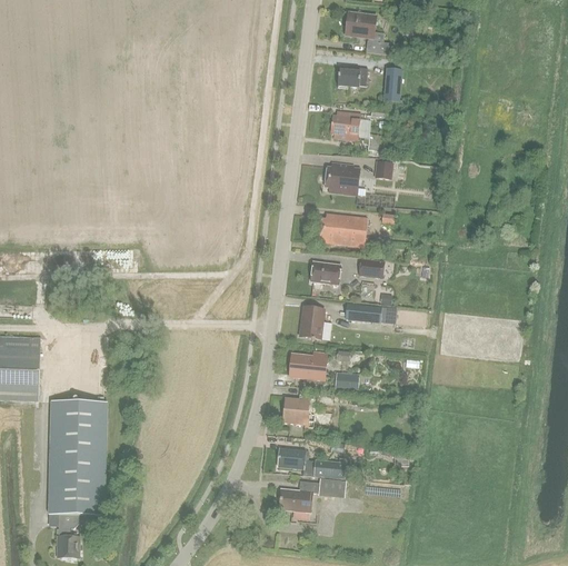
[(389,42),(384,42),(385,33),(374,32),(376,16),(347,11),(345,33),(357,35),(357,32),(362,33),(362,37),(368,38),(367,40),(366,40),(365,51),(387,55),(389,42)]
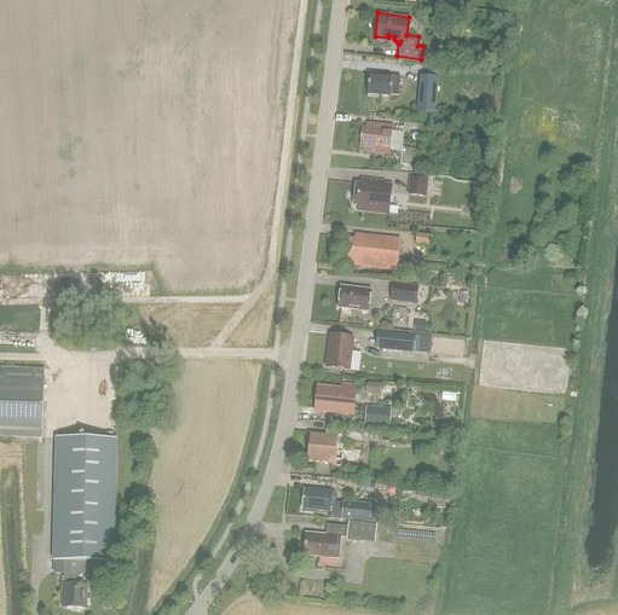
[(398,93),(399,75),(390,74),(390,76),(369,75),(368,80),(367,80),(367,82),(368,82),(367,93),(390,96),(390,93),(398,93)]
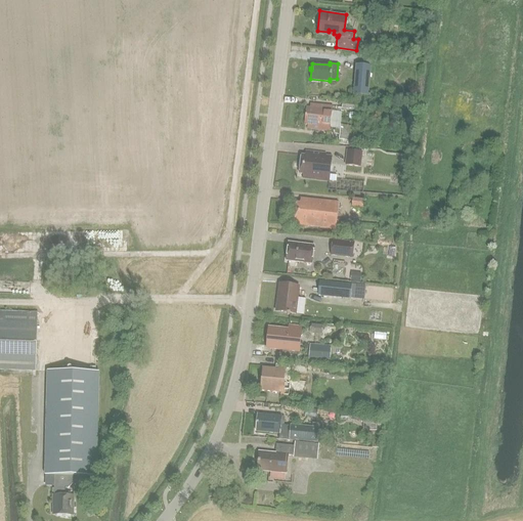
[(366,94),(368,71),(369,63),(355,62),(352,93),(366,94)]
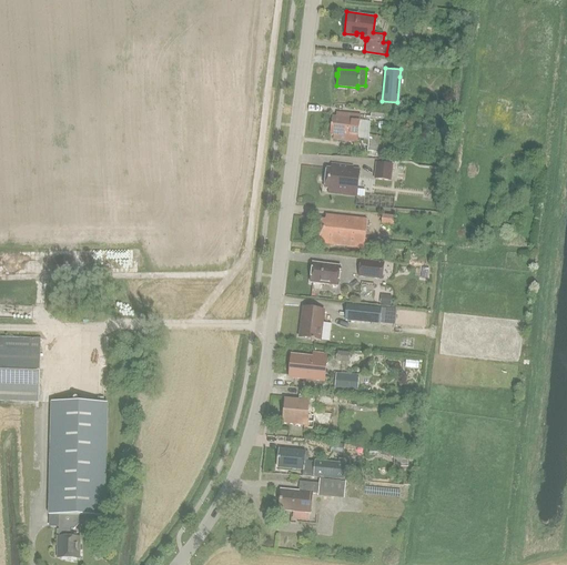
[(392,108),(371,107),(370,114),(391,115),(392,108)]
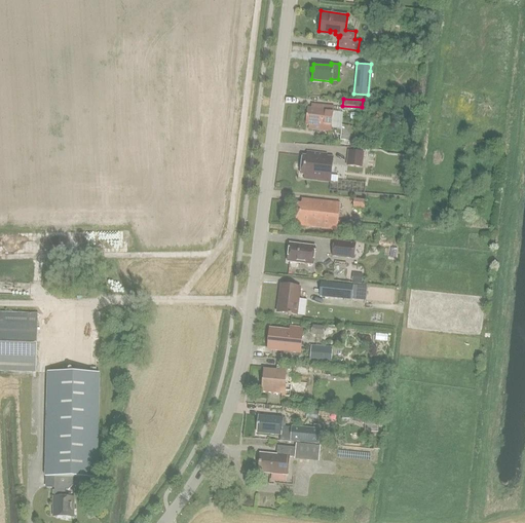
[(330,129),(333,104),(310,102),(310,106),(306,106),(304,123),(308,123),(307,127),(330,129)]
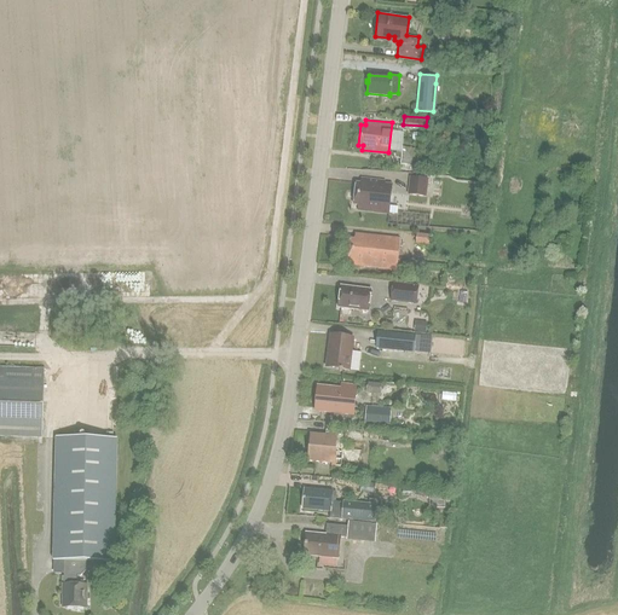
[(420,146),(400,145),(399,167),(404,168),(404,167),(409,167),(409,162),(417,163),(420,146)]
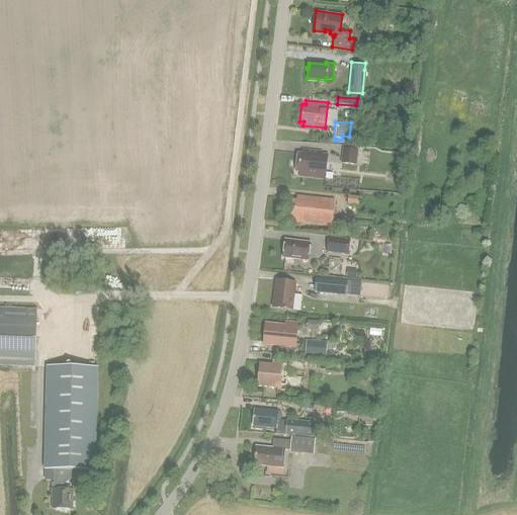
[(408,136),(399,135),(398,145),(407,146),(408,136)]
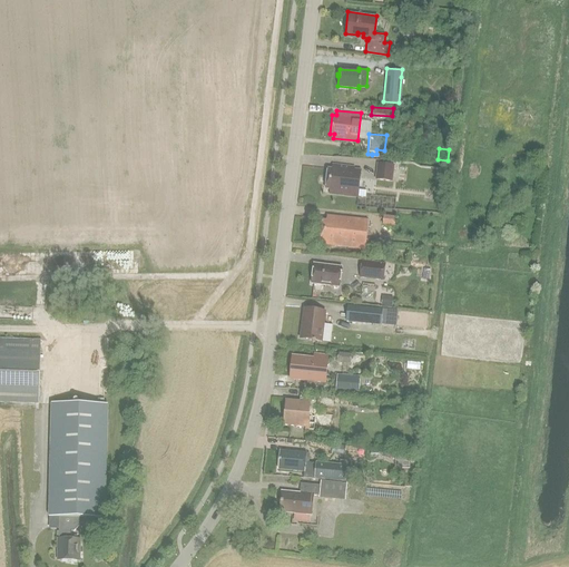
[(392,162),(378,160),(376,176),(391,178),(392,162)]
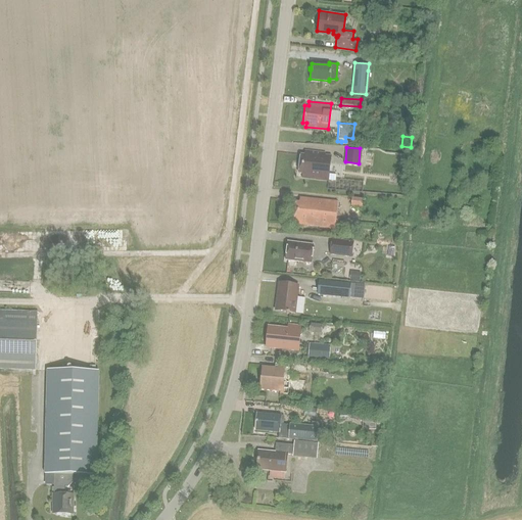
[(301,172),(301,176),(327,179),(330,154),(324,154),(324,151),(304,149),(303,153),(299,152),(297,171),(301,172)]
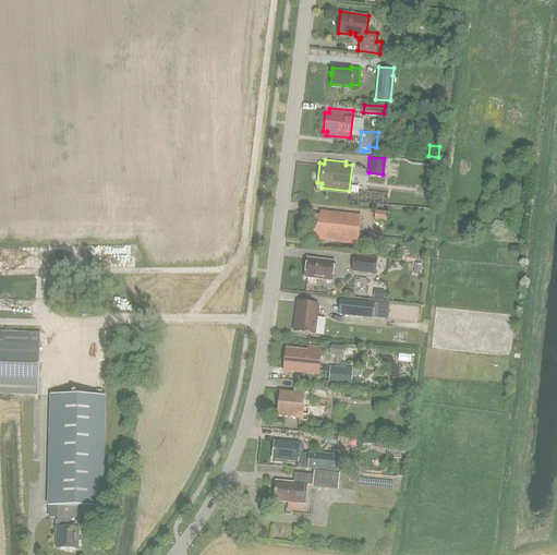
[(356,242),(360,215),(359,213),(318,208),(318,214),(314,213),(312,232),(316,232),(315,237),(356,242)]
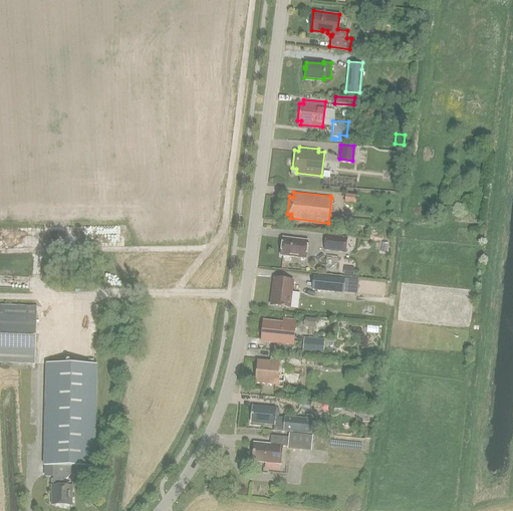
[(355,202),(355,194),(345,193),(344,201),(355,202)]
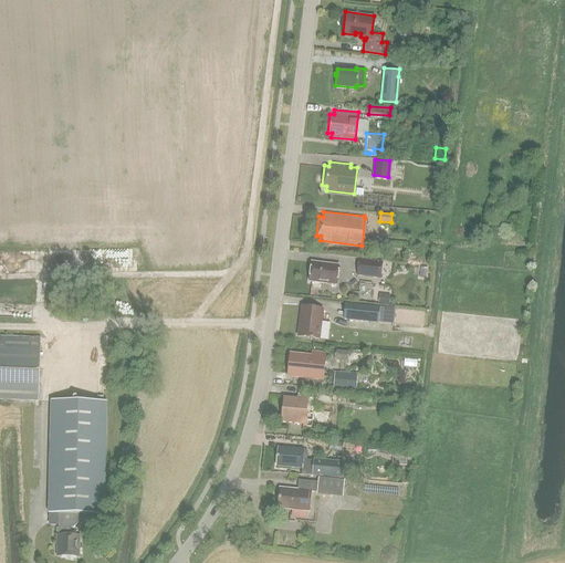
[(382,277),(383,260),(358,258),(357,274),(382,277)]
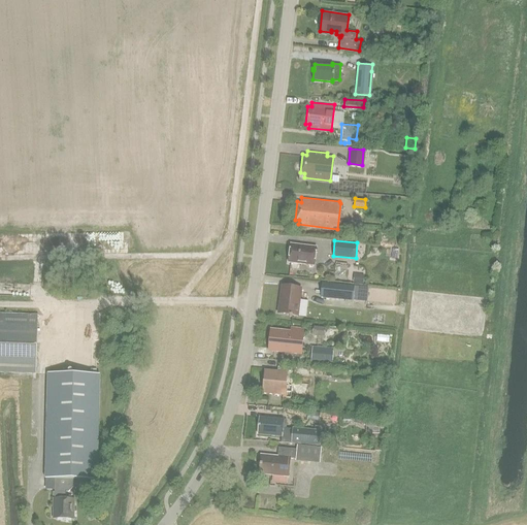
[(288,261),(314,264),(316,245),(290,242),(288,261)]
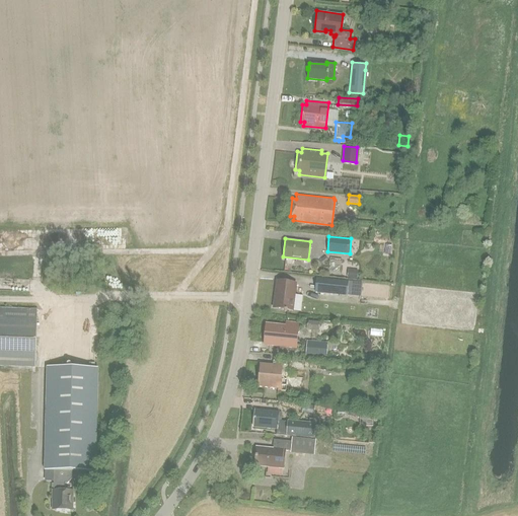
[(360,294),(361,281),(315,276),(314,290),(346,293),(360,294)]
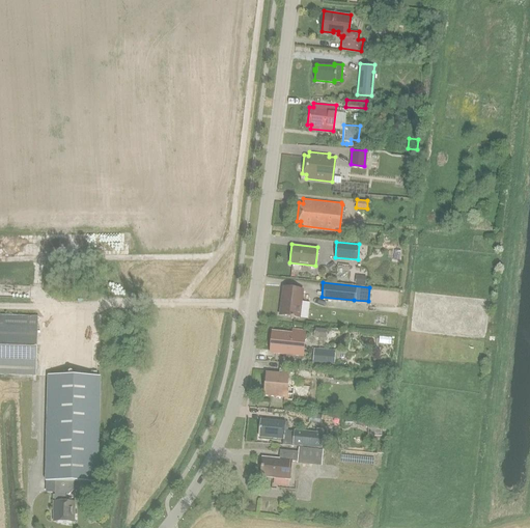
[(282,285),(281,296),(284,296),(282,315),(299,317),(307,318),(309,300),(301,300),(302,287),(282,285)]
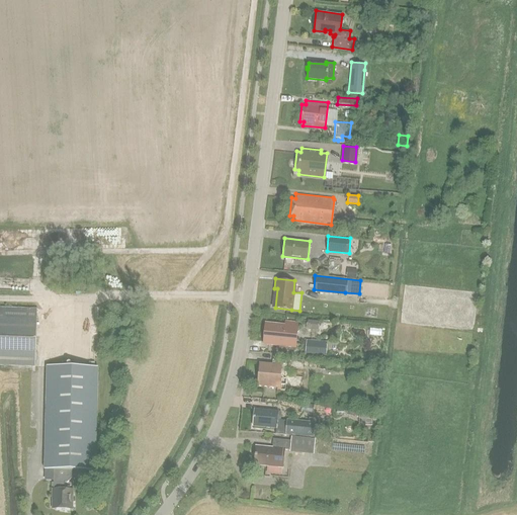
[(0,362),(34,364),(36,308),(0,306),(0,362)]
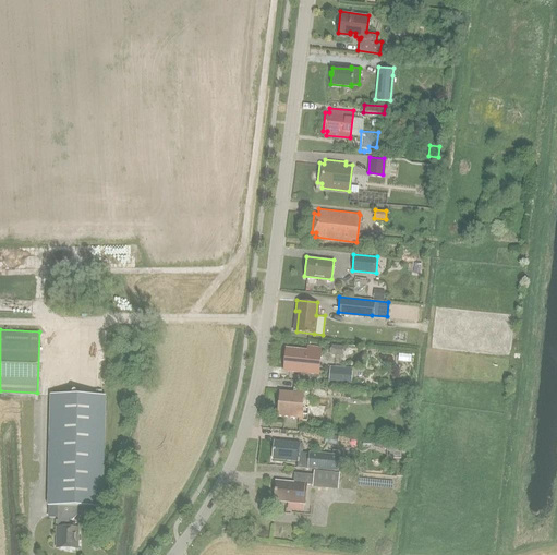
[(331,350),(343,351),(344,342),(333,341),(331,350)]
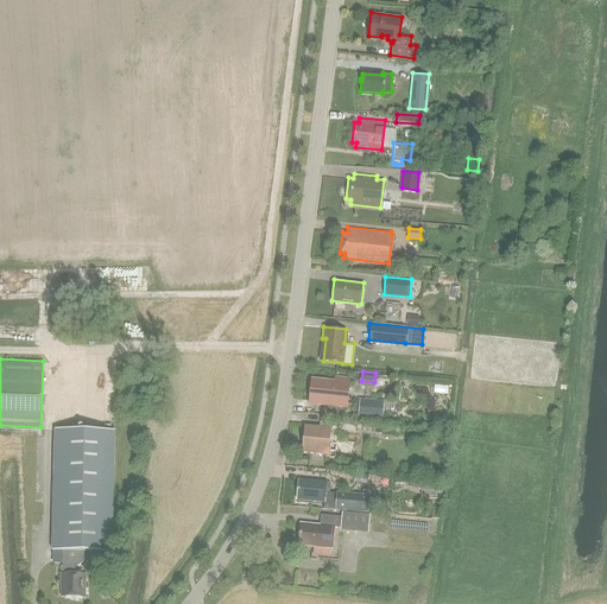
[(311,376),(309,399),(316,399),(316,402),(346,406),(348,376),(335,375),(334,380),(311,376)]
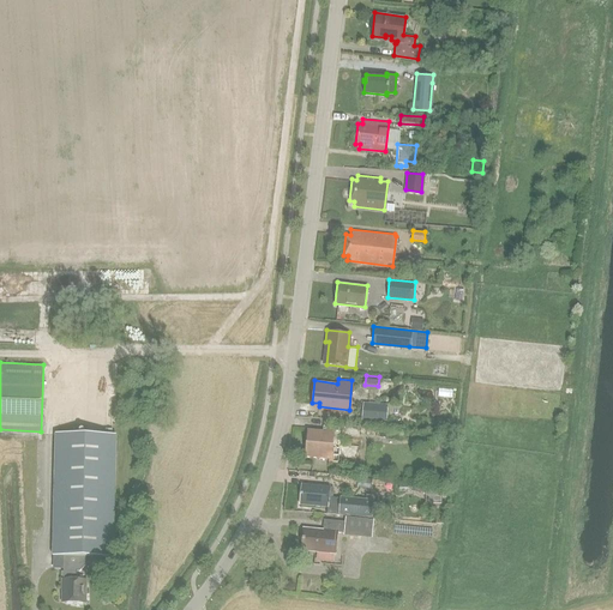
[(389,417),(389,399),(362,399),(362,417),(389,417)]
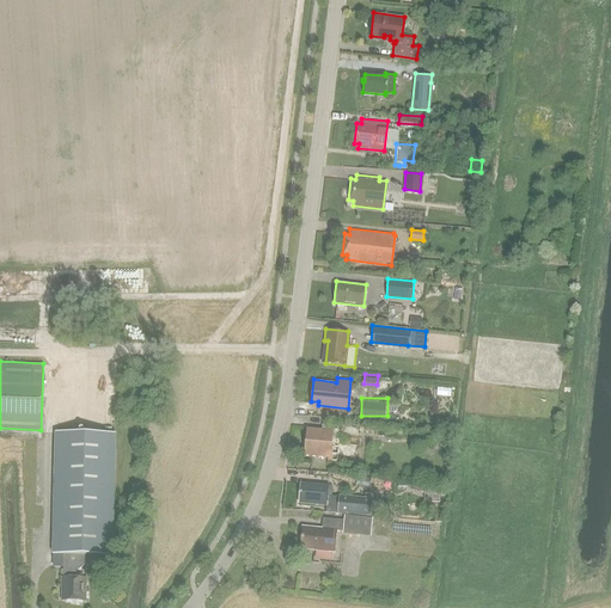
[(341,447),(342,423),(321,421),(321,428),(305,427),(303,453),(327,455),(327,459),(354,461),(355,455),(346,454),(346,447),(341,447)]
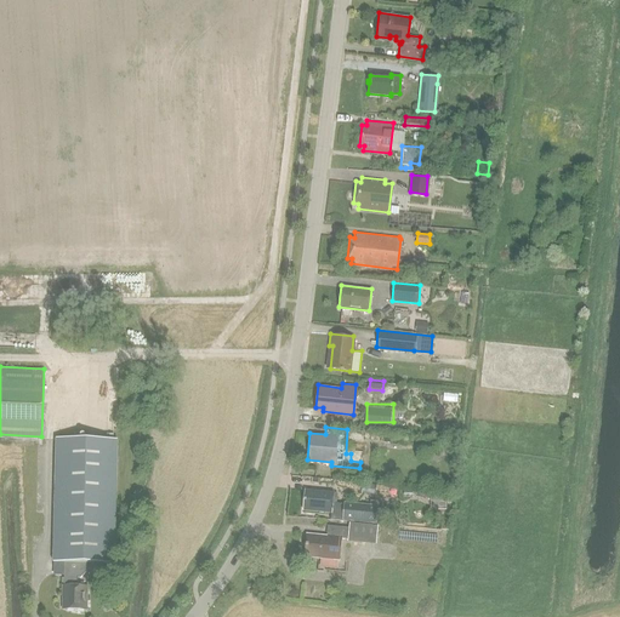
[(117,439),(56,436),(52,561),(63,561),(63,607),(86,607),(86,584),(77,584),(78,576),(80,576),(86,570),(86,561),(114,561),(117,439)]
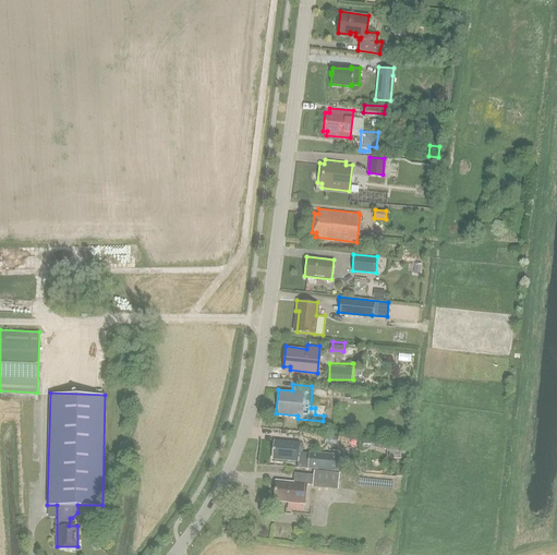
[(325,434),(324,442),(337,443),(338,435),(325,434)]
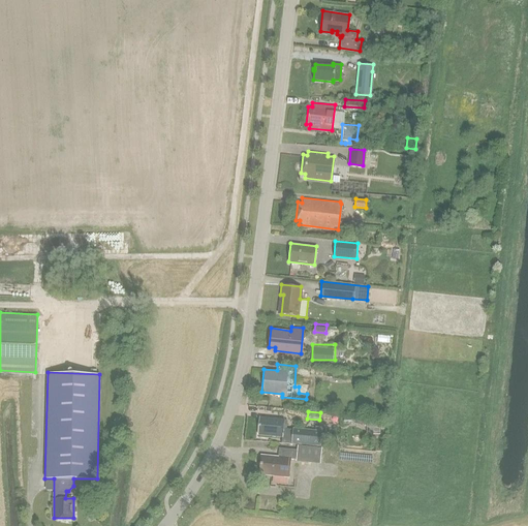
[(292,428),(284,428),(282,428),(283,419),(259,415),(257,433),(281,436),(281,442),(292,442),(292,441),(318,443),(320,430),(292,428)]
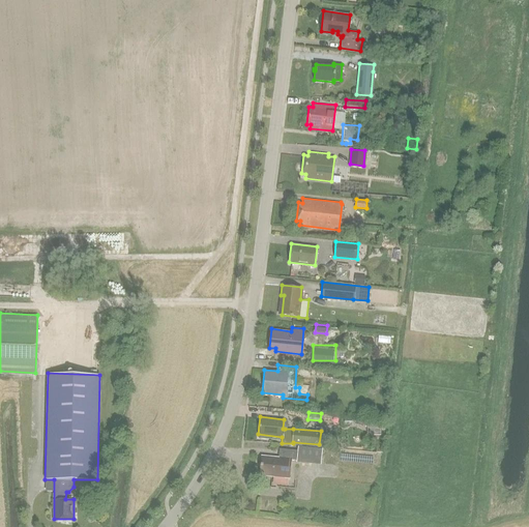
[(368,432),(381,432),(381,422),(368,422),(368,432)]
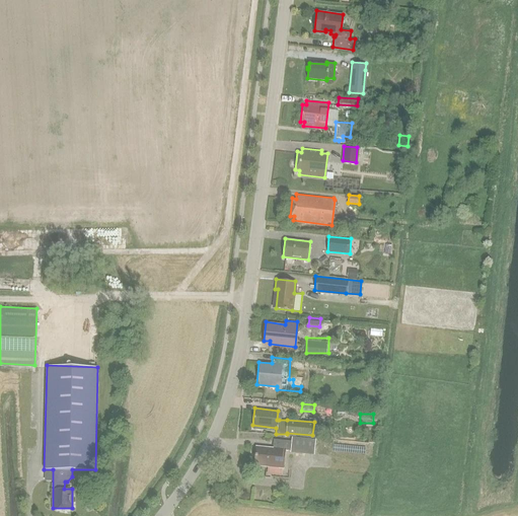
[(348,432),(356,428),(353,421),(345,425),(348,432)]
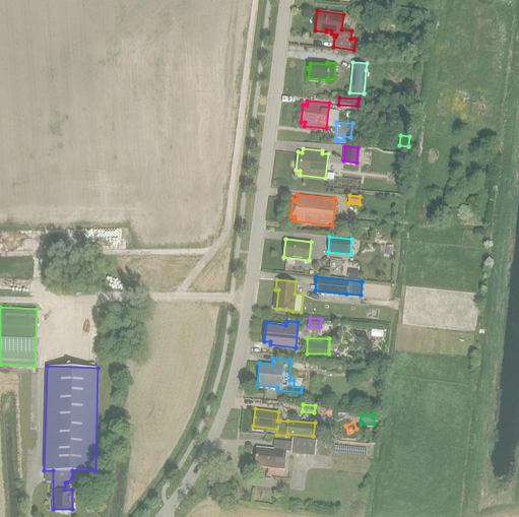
[(281,467),(283,449),(290,450),(290,452),(314,454),(316,438),(292,436),(292,441),(273,439),(272,448),(256,447),(254,464),(281,467)]
